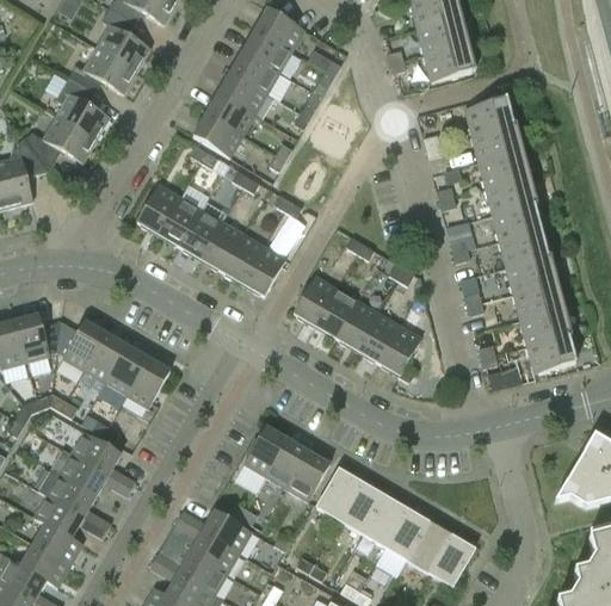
[(75,16),(79,0),(62,0),(60,11),(75,16)]
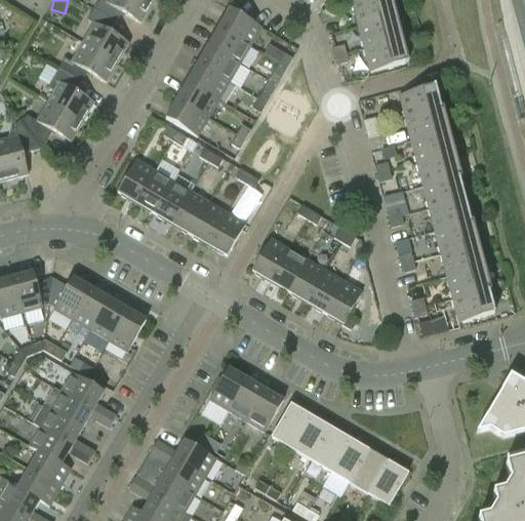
[(151,1),(149,0),(96,0),(93,7),(116,21),(121,10),(139,21),(151,1)]
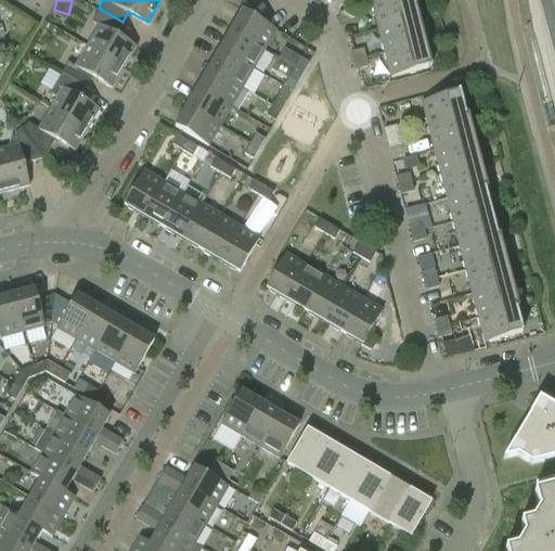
[(385,0),(372,3),(378,27),(416,16),(411,0),(385,0)]
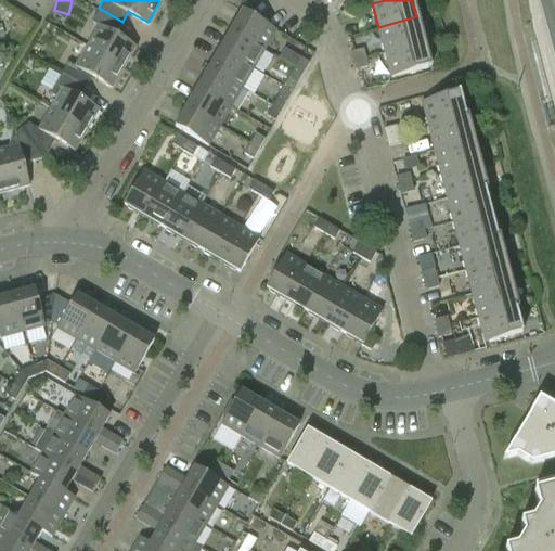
[(339,10),(340,15),(341,18),(356,15),(353,7),(339,10)]
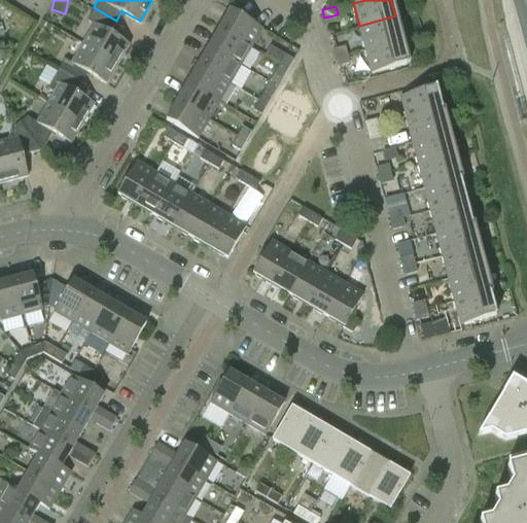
[(110,30),(116,21),(94,7),(86,18),(94,22),(83,41),(117,61),(129,41),(110,30)]
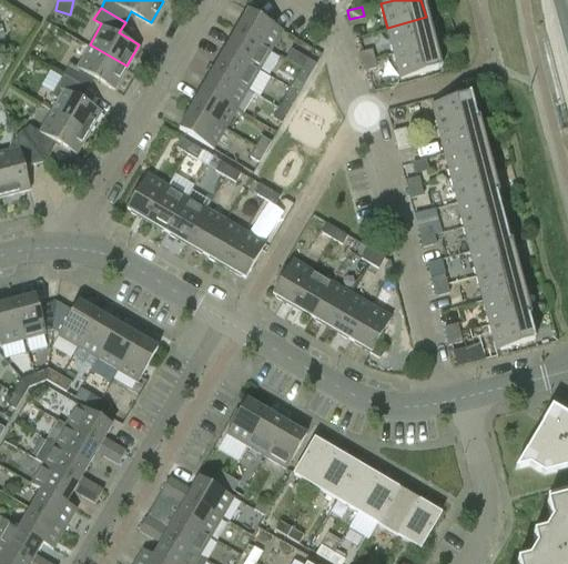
[(247,8),(236,28),(271,48),(282,28),(247,8)]
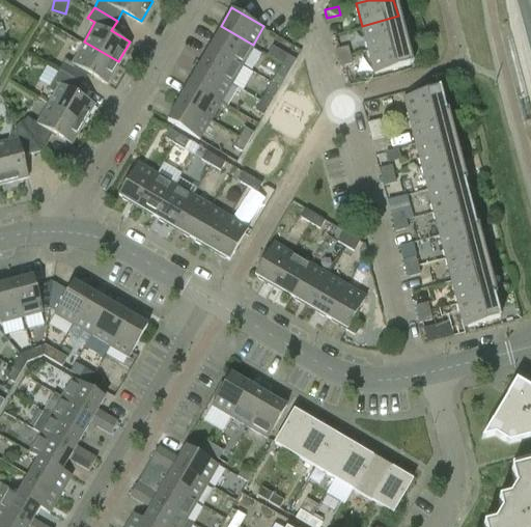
[(362,26),(368,48),(403,38),(398,16),(362,26)]
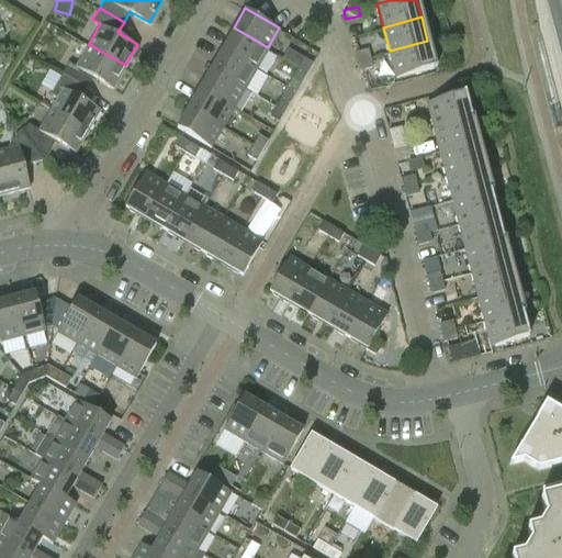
[(256,67),(268,47),(234,28),(222,47),(256,67)]
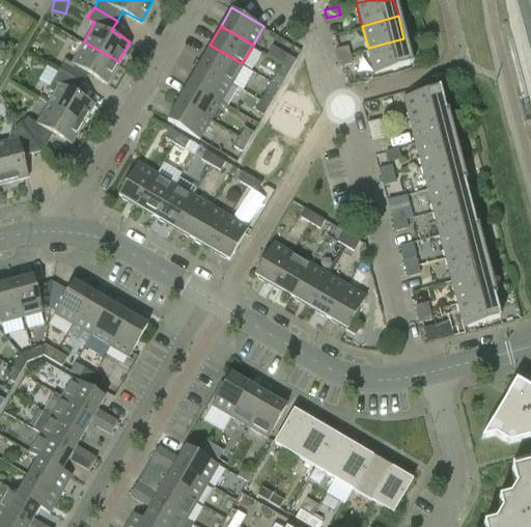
[(403,38),(368,48),(373,71),(410,61),(403,38)]
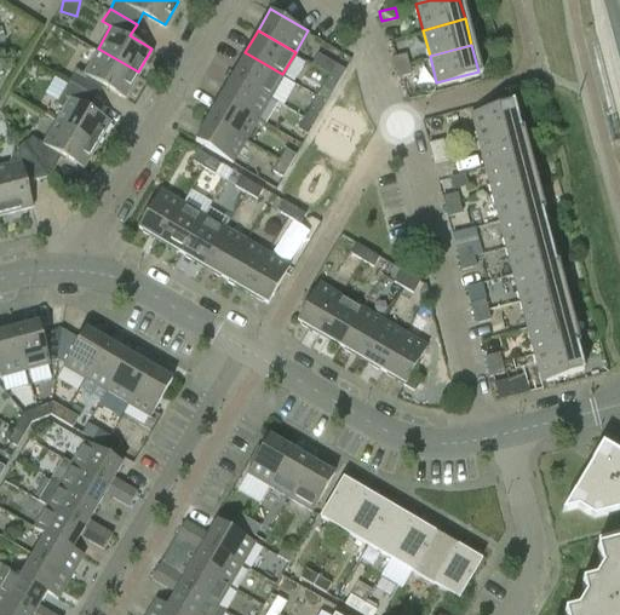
[(124,95),(138,72),(98,49),(85,70),(76,65),(69,79),(96,95),(102,82),(124,95)]
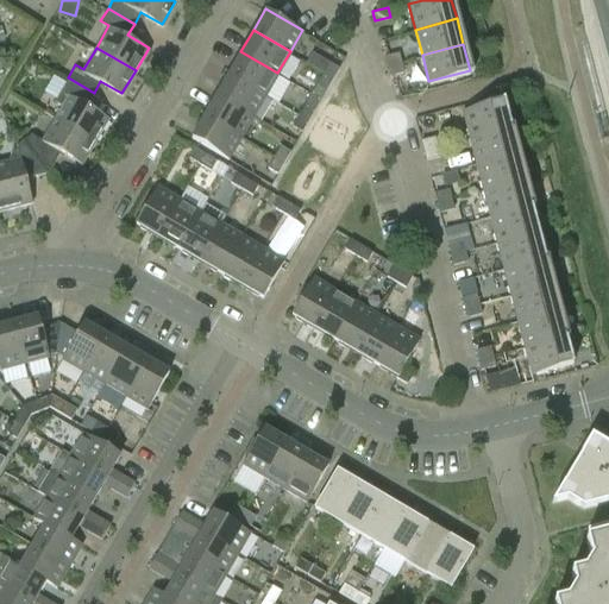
[(265,93),(277,73),(240,51),(228,71),(265,93)]
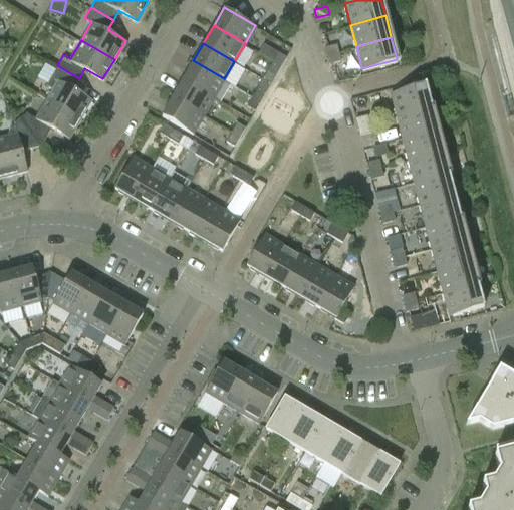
[(324,46),(326,54),(338,51),(336,43),(324,46)]
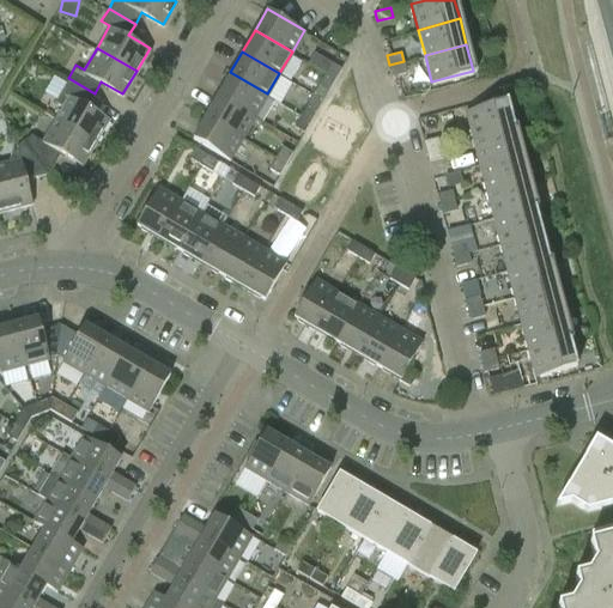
[(332,60),(325,71),(335,77),(341,66),(332,60)]
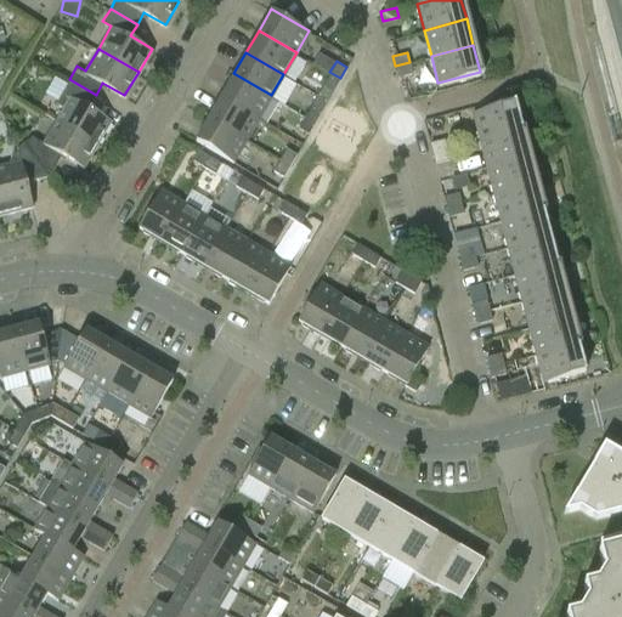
[(412,72),(410,62),(395,66),(397,75),(412,72)]
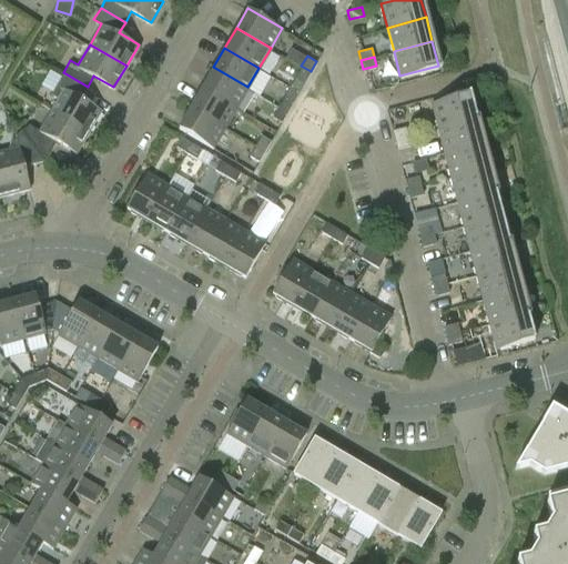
[(304,81),(311,71),(301,66),(295,77),(304,81)]
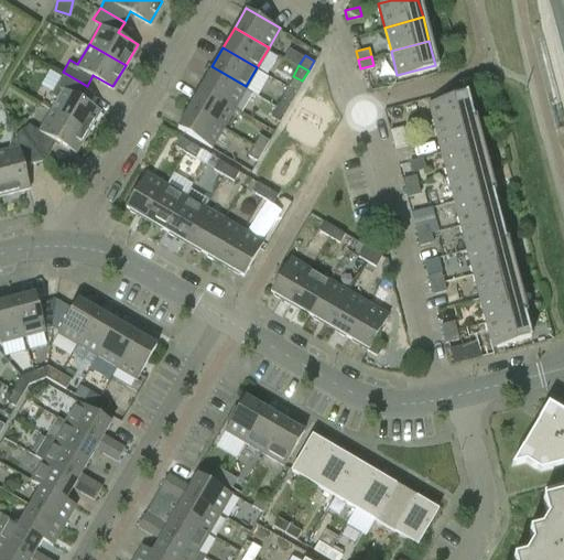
[(235,106),(246,86),(212,66),(201,86),(235,106)]
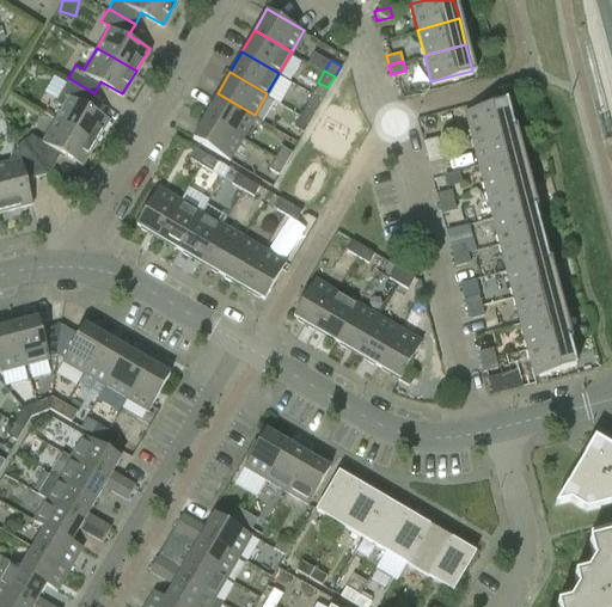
[(87,104),(95,93),(68,78),(55,99),(63,104),(56,117),(96,140),(109,117),(87,104)]
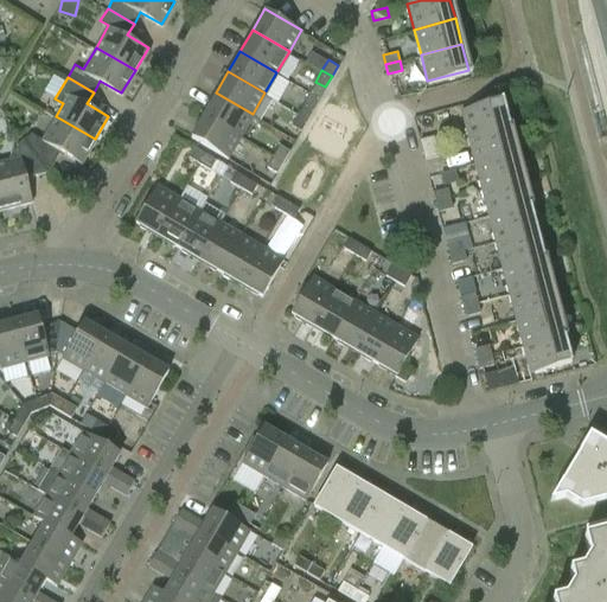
[(241,134),(253,114),(216,93),(204,113),(241,134)]
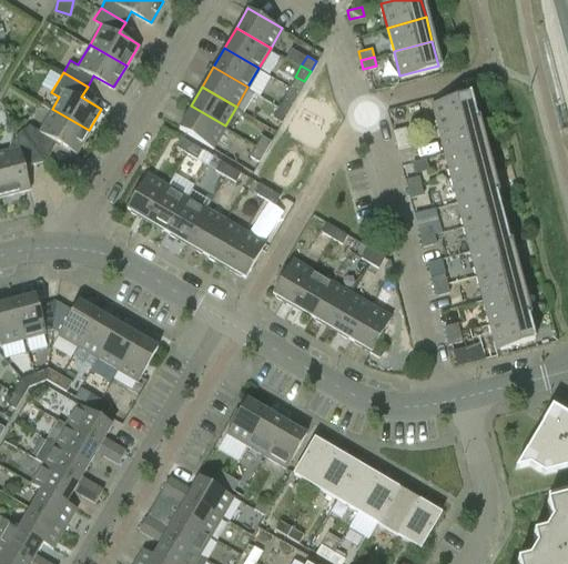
[(432,101),(438,127),(476,117),(470,91),(432,101)]
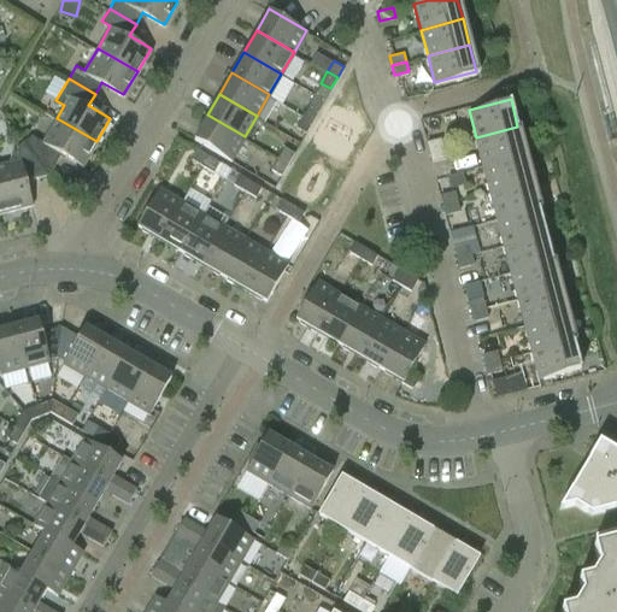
[(309,103),(303,113),(312,119),(319,109),(309,103)]
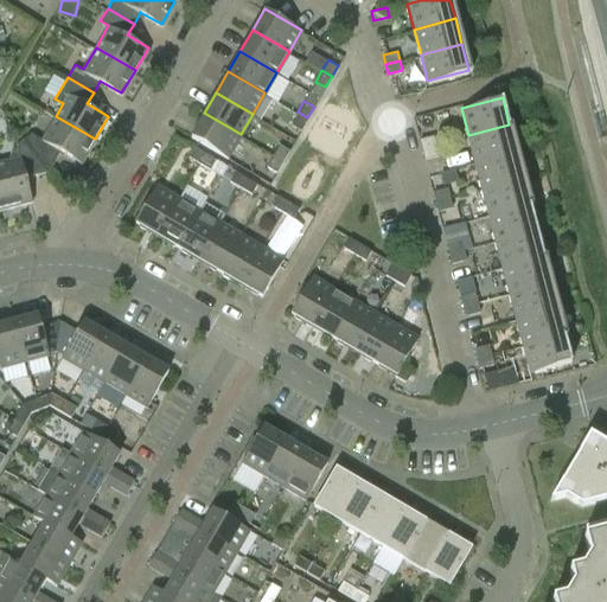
[(301,128),(307,117),(298,111),(291,123),(301,128)]
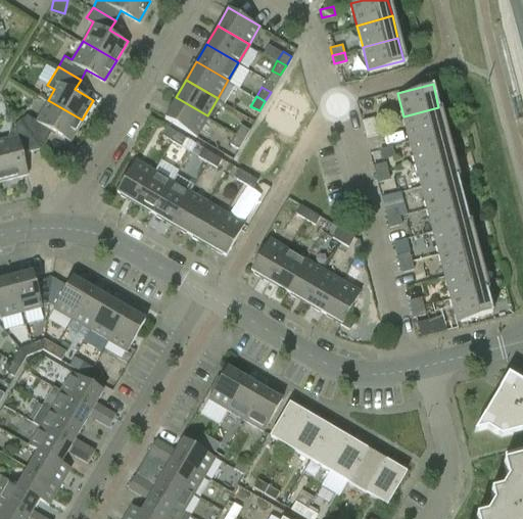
[(196,135),(207,115),(176,97),(164,116),(196,135)]
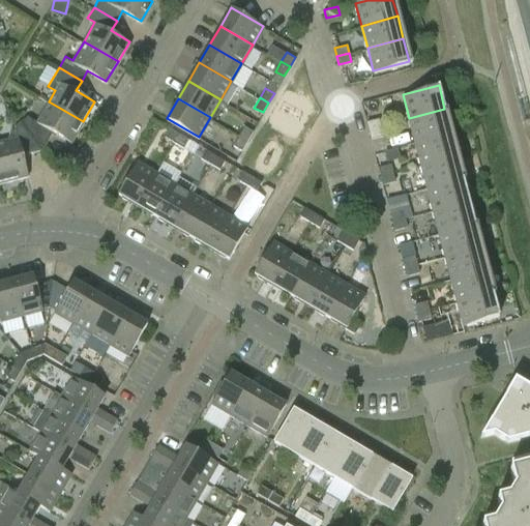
[(70,141),(83,121),(49,101),(37,120),(27,115),(21,119),(41,148),(52,130),(70,141)]
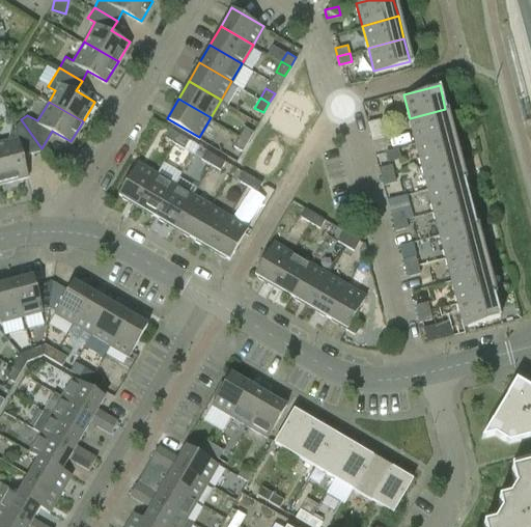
[(410,118),(415,140),(451,131),(445,109),(410,118)]
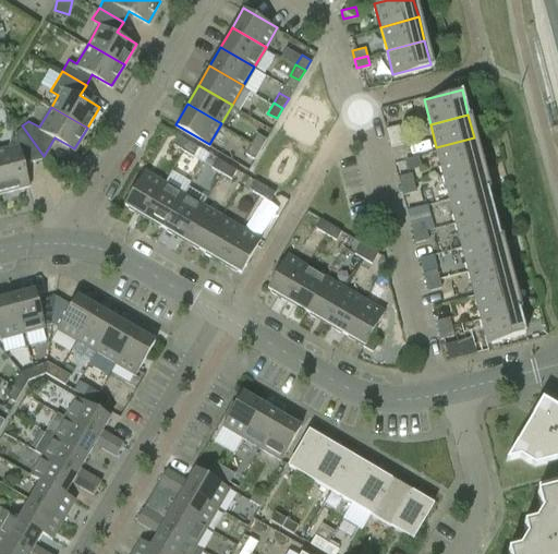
[(399,122),(386,125),(388,135),(401,132),(399,122)]
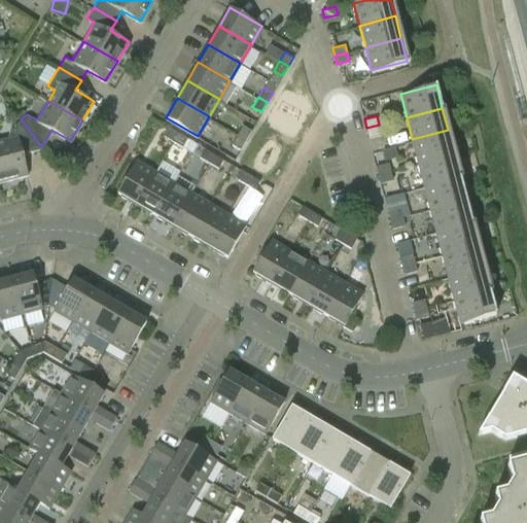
[(22,152),(41,147),(21,118),(13,124),(14,128),(11,129),(6,135),(7,138),(0,139),(0,159),(5,179),(28,173),(22,152)]
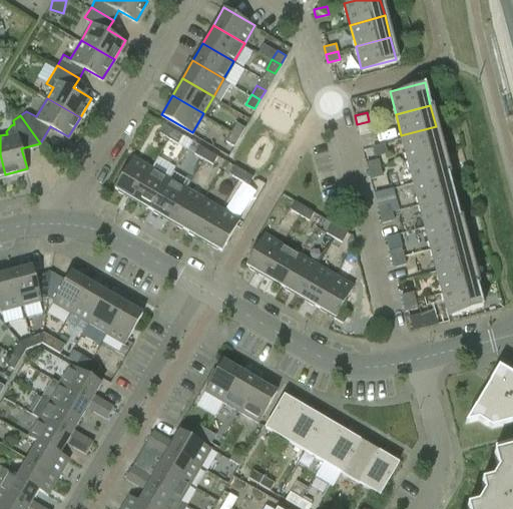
[(236,120),(230,130),(239,134),(244,125),(236,120)]
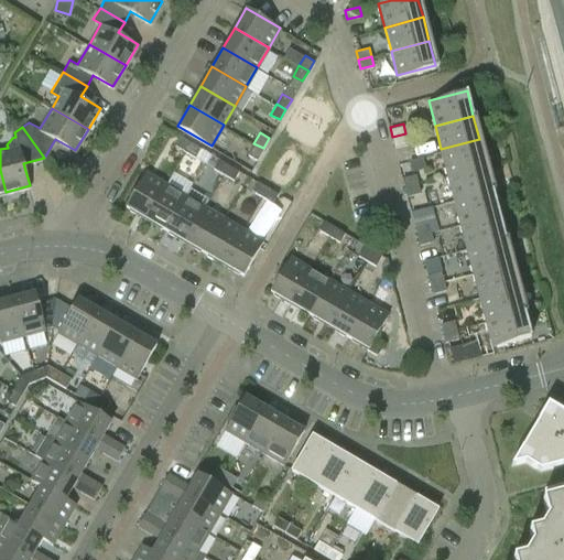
[(408,142),(405,133),(392,137),(394,146),(408,142)]
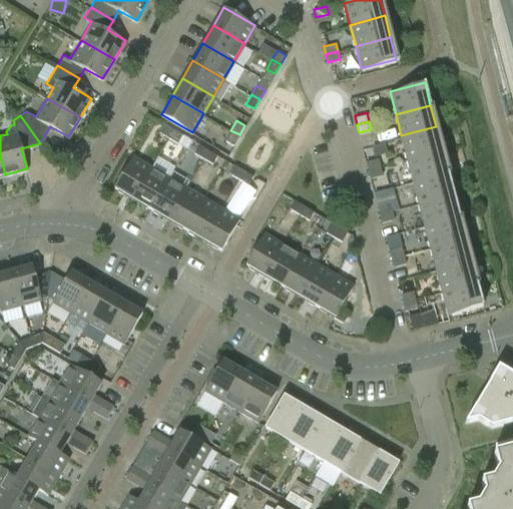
[(158,130),(168,136),(172,127),(163,122),(158,130)]
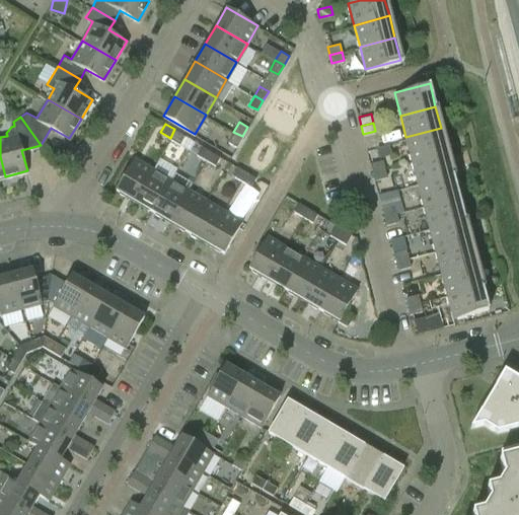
[(405,137),(412,159),(447,150),(441,128),(405,137)]
